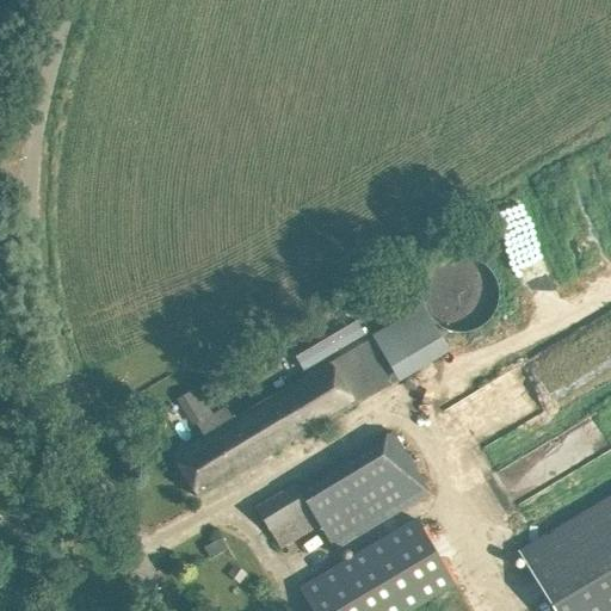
[(403,378),(456,347),(427,301),(376,332),(403,378)]
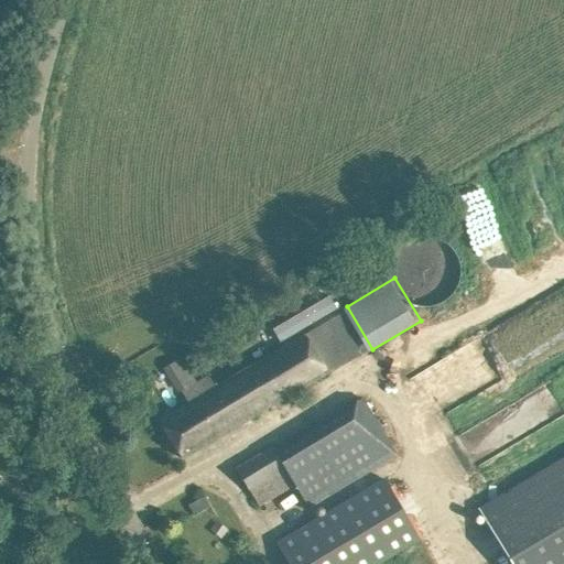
[(335,294),(273,322),(280,337),(342,310),(335,294)]
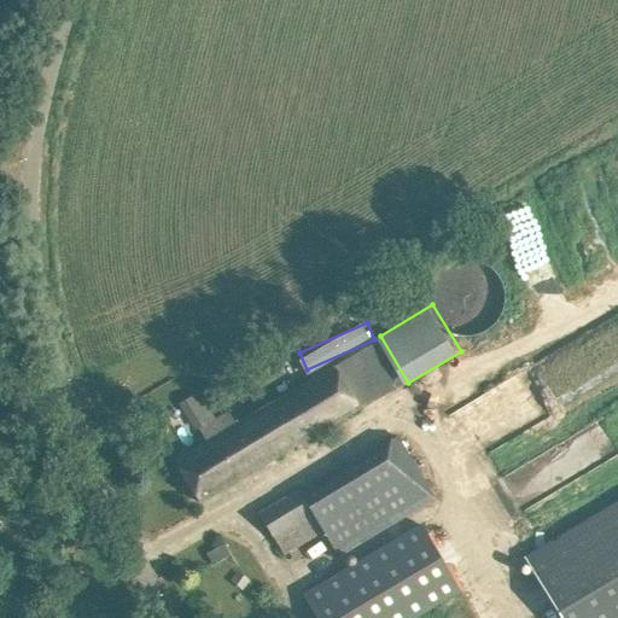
[(199,502),(220,490),(402,380),(378,339),(235,425),(227,412),(220,417),(198,430),(207,442),(174,461),(199,502)]
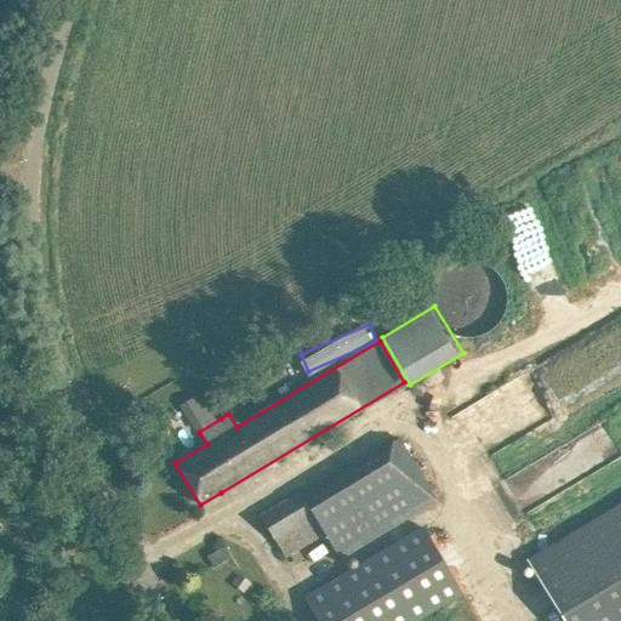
[(284,558),(305,545),(324,534),(339,559),(436,501),(398,439),(302,496),(300,493),(260,516),(284,558)]
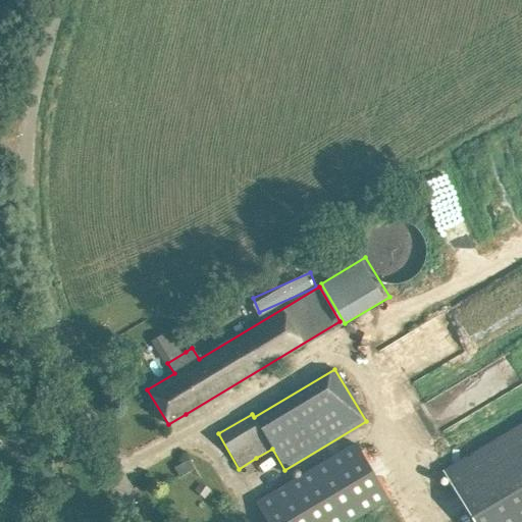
[(521,521),(521,425),(442,473),(471,521),(521,521)]
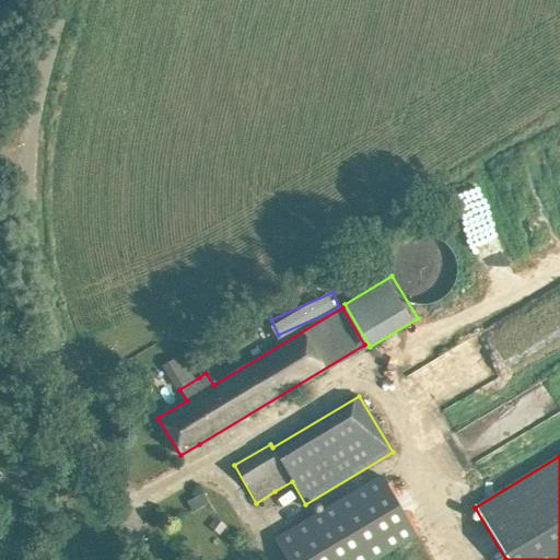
[(289,559),(369,559),(415,533),(381,476),(277,538),(289,559)]
